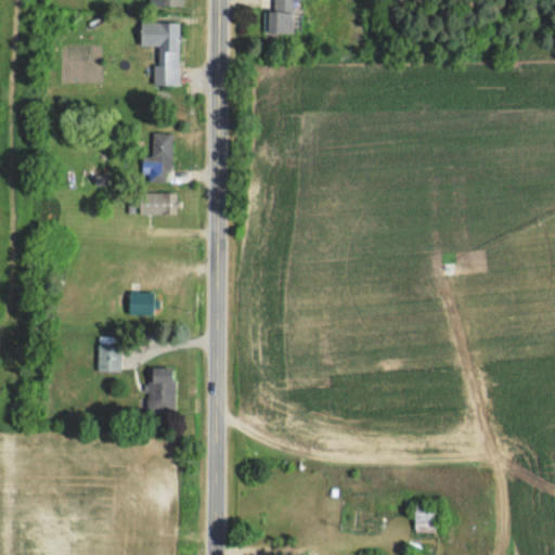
[(295,11),(275,11),(275,33),(295,33),(295,11)]
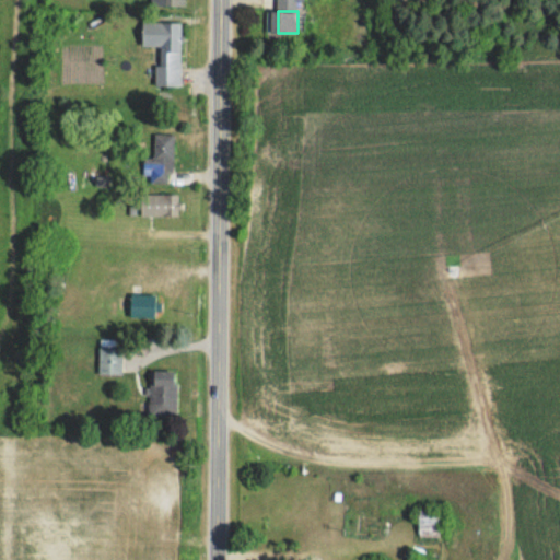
[(156,47),(156,85),(179,85),(181,22),(141,22),(141,46),(156,47)]
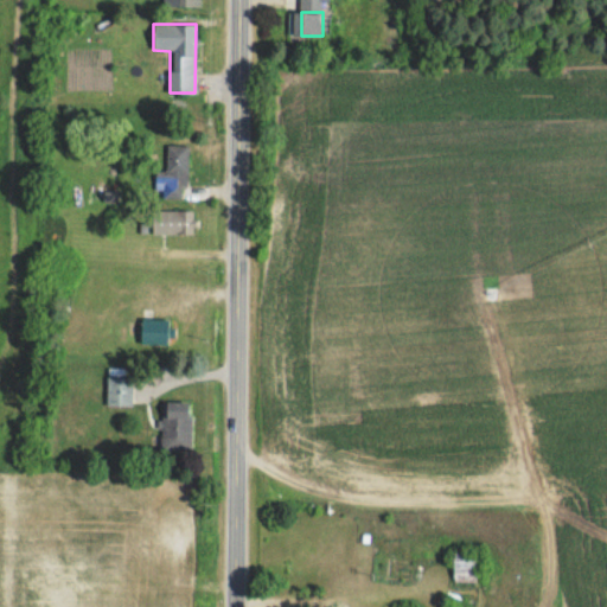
[(155,170),(155,197),(185,197),(185,145),(166,145),(166,170),(155,170)]
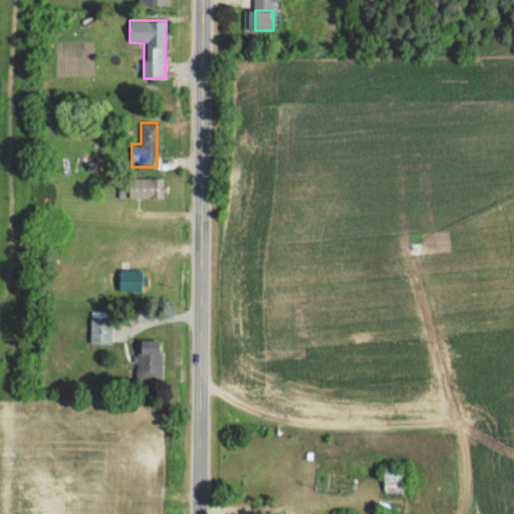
[(164,197),(164,177),(130,177),(130,197),(164,197)]
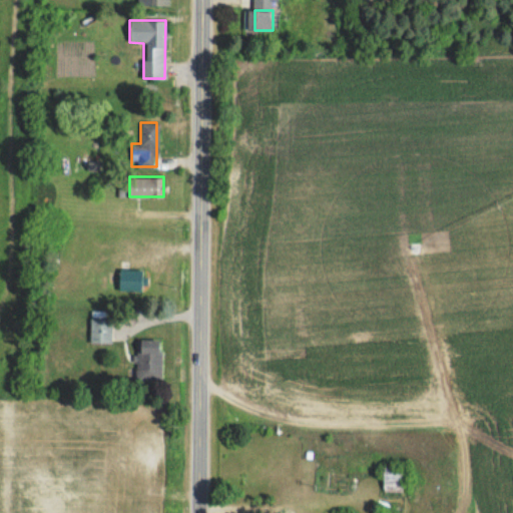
[(143,270),(119,270),(119,291),(143,291),(143,270)]
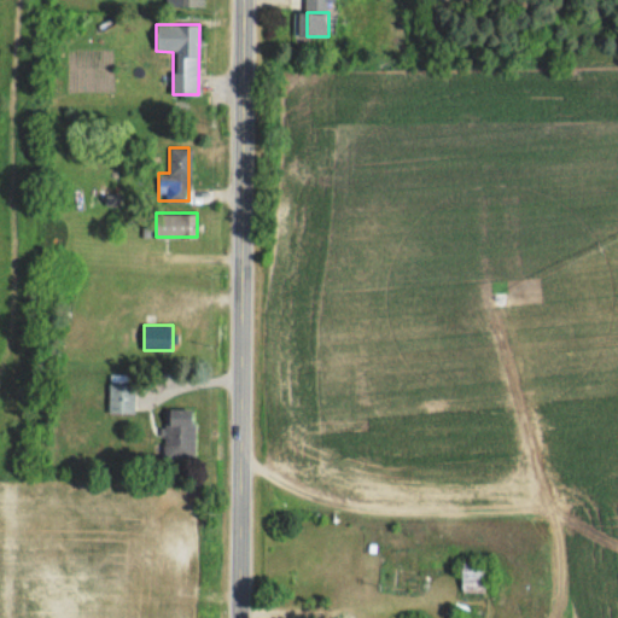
[(134,413),(134,383),(109,383),(109,413),(134,413)]
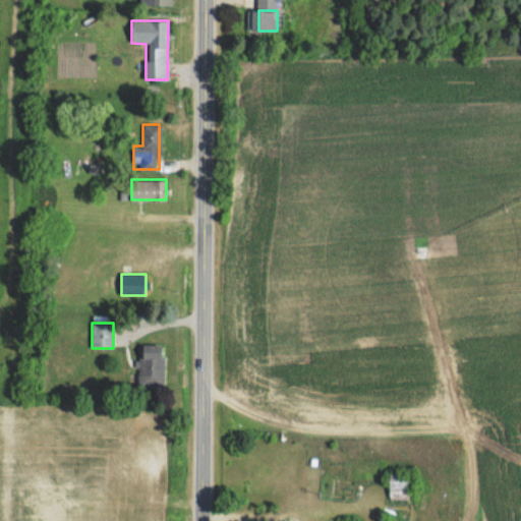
[(163,387),(163,345),(139,345),(139,387),(163,387)]
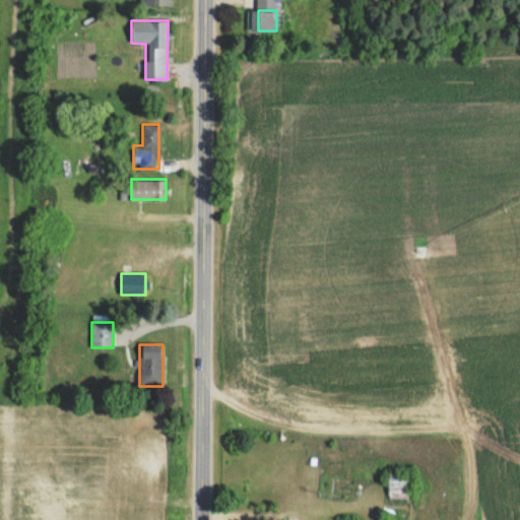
[(407,499),(407,473),(388,473),(388,499),(407,499)]
